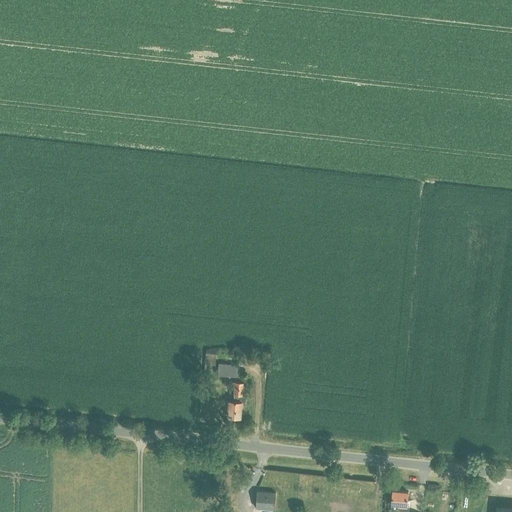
[(205,348),(204,355),(215,356),(215,349),(205,348)]
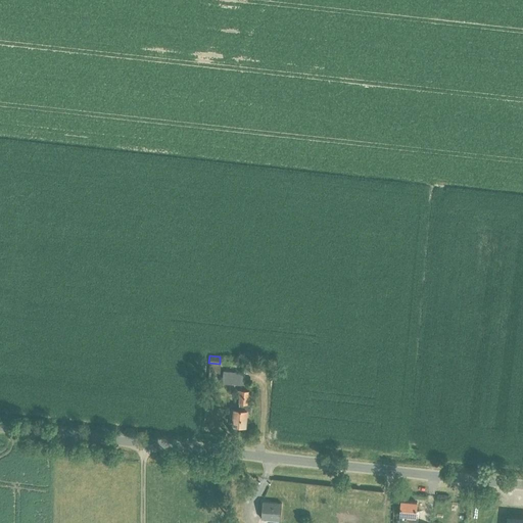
[(222,382),(228,382),(242,384),(243,372),(223,370),(222,382)]
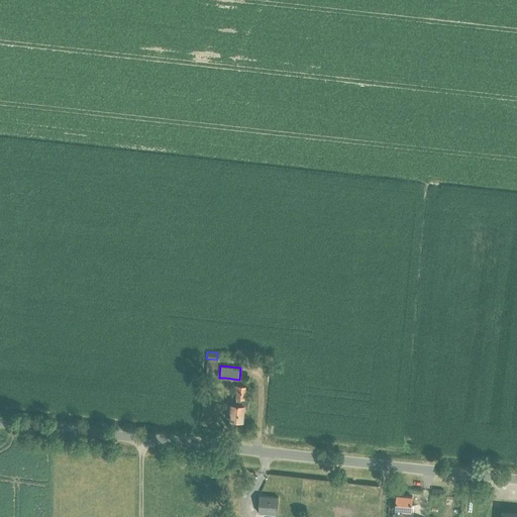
[(224,391),(225,378),(219,378),(214,377),(214,382),(210,382),(209,390),(224,391)]
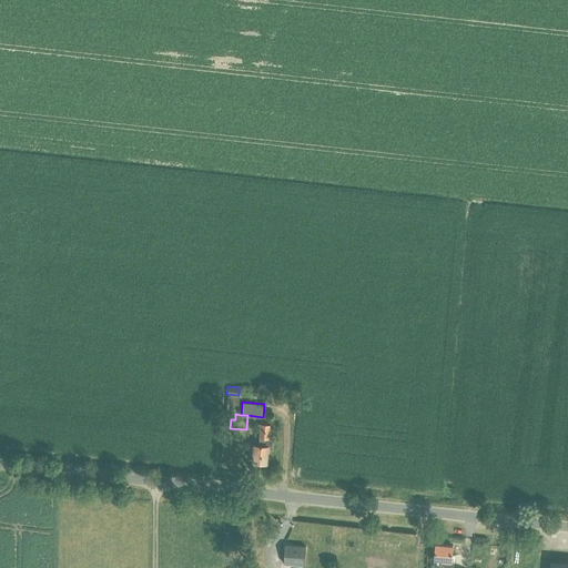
[(257,423),(257,426),(260,426),(259,438),(267,438),(269,424),(257,423)]
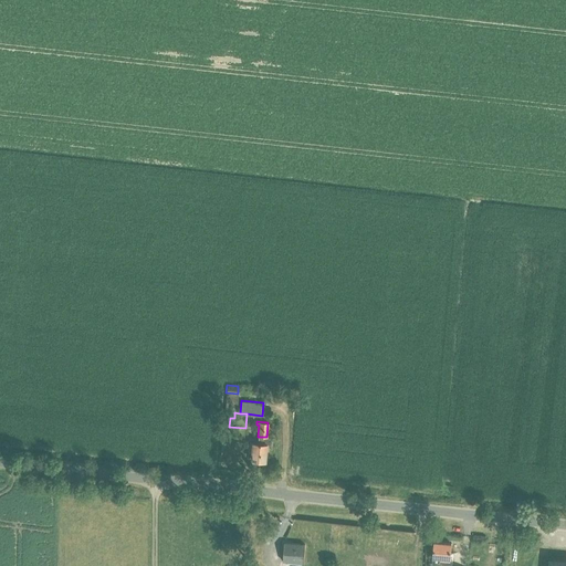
[(264,461),(266,443),(249,441),(248,452),(252,453),(252,460),(264,461)]
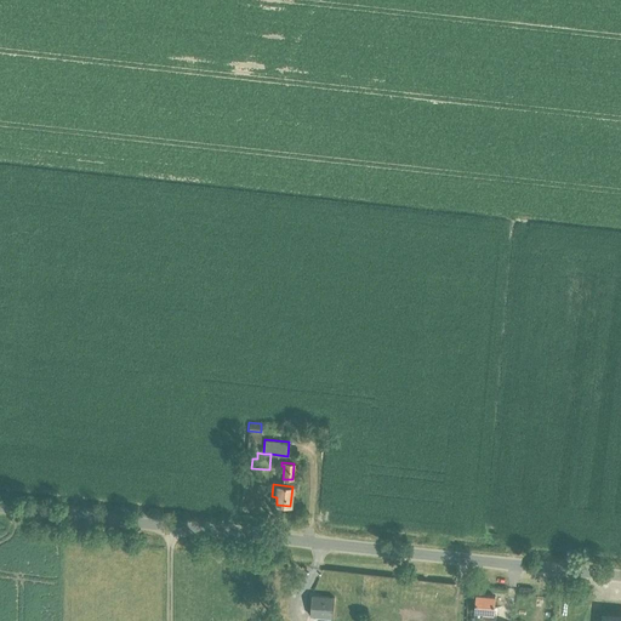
[(495,597),(476,594),(473,617),(496,620),(497,605),(494,605),(495,597)]
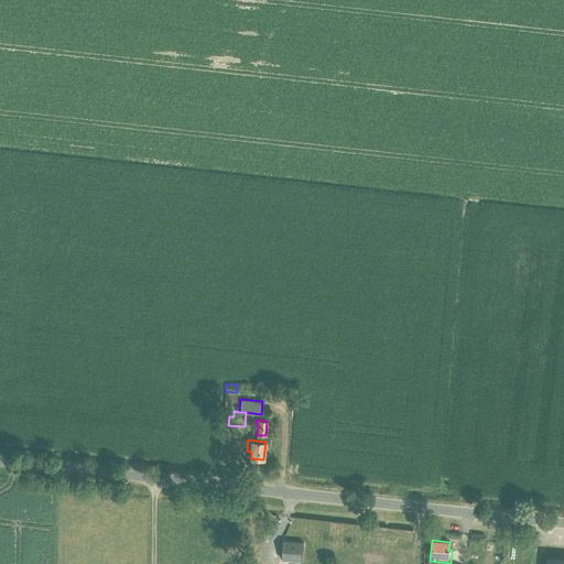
[(283,541),(282,560),(302,561),(304,542),(283,541)]
